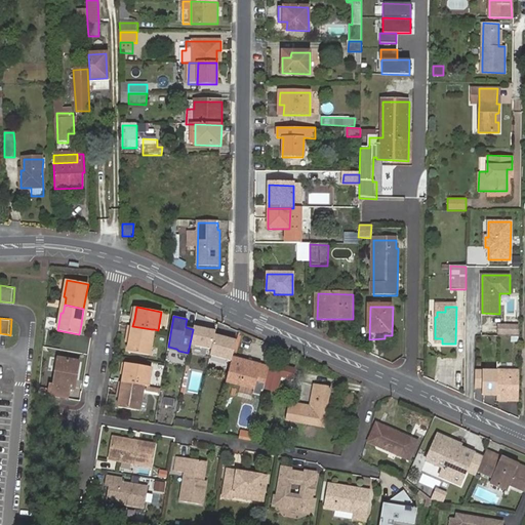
[(149,356),(152,337),(150,337),(152,329),(132,326),(129,341),(127,352),(149,356)]
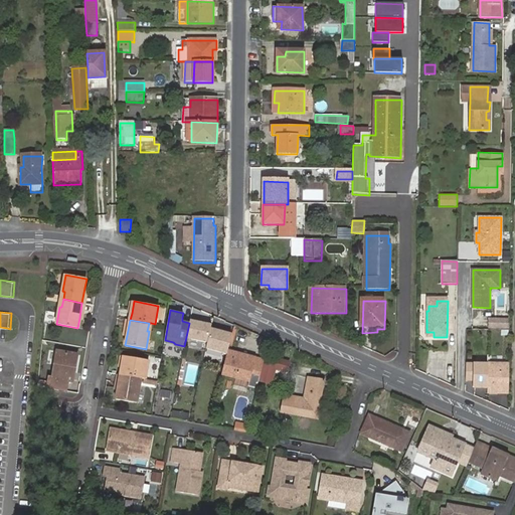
[(210,328),(211,325),(190,320),(189,323),(186,337),(206,342),(210,328)]
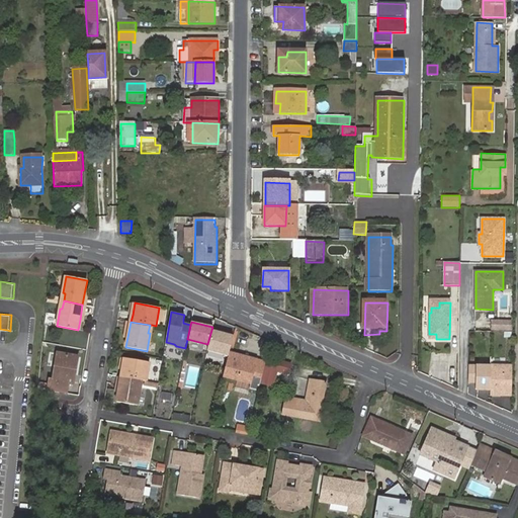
[(228,355),(233,336),(211,330),(207,344),(206,350),(228,355)]
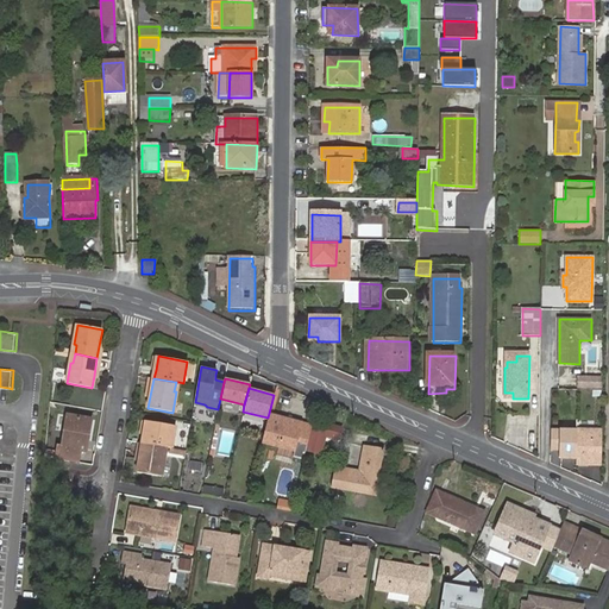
[(316,426),(270,413),(262,441),(295,450),(294,454),(308,459),(311,449),(316,429),(316,426)]
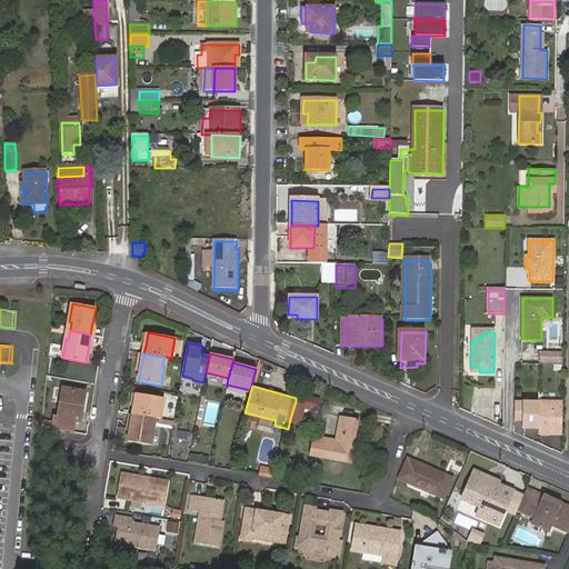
[(53,416),(51,428),(71,431),(73,420),(80,421),(82,411),(79,410),(81,401),(83,402),(86,392),(63,388),(58,417),(53,416)]
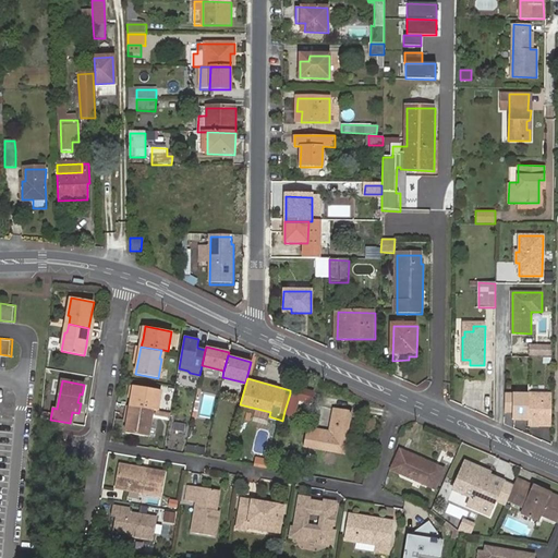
[(152,409),(156,410),(159,390),(133,386),(131,397),(130,405),(149,409),(152,409)]
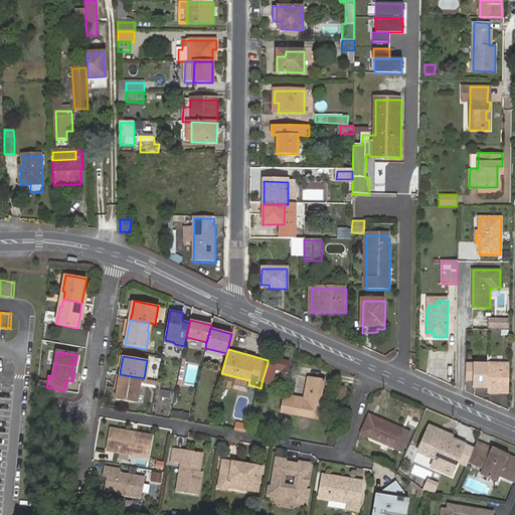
[(268,363),(263,379),(275,382),(279,368),(290,371),(293,361),(274,356),(272,364),(268,363)]
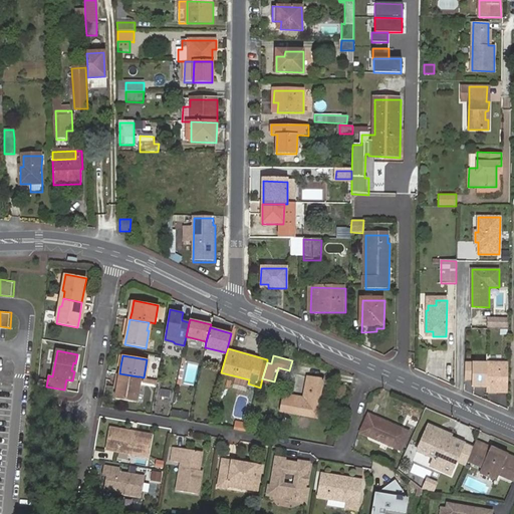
[(487,364),(487,389),(487,394),(508,394),(508,363),(487,363),(487,364)]
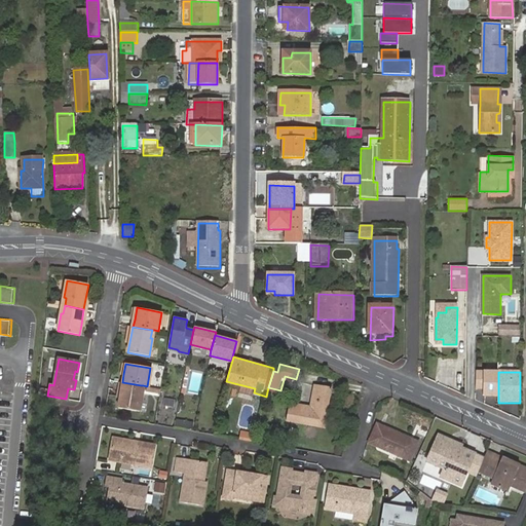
[(498,373),(476,373),(476,389),(483,390),(483,397),(485,398),(498,398),(498,373)]
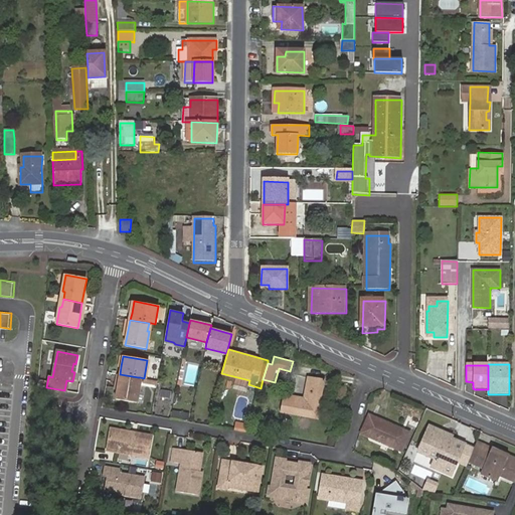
[(135,403),(138,386),(136,385),(138,377),(120,374),(117,388),(115,399),(135,403)]
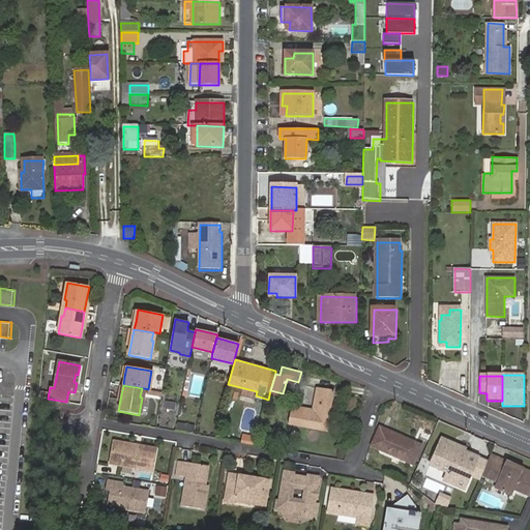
[(333,391),(317,388),(314,408),(292,404),(289,422),(318,428),(320,421),(327,422),(329,412),(333,394),(333,391)]
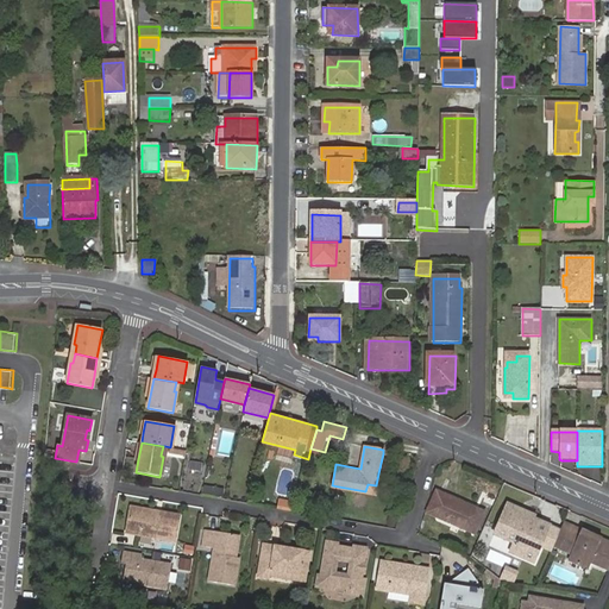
[(378,473),(387,475),(390,454),(383,453),(378,473)]
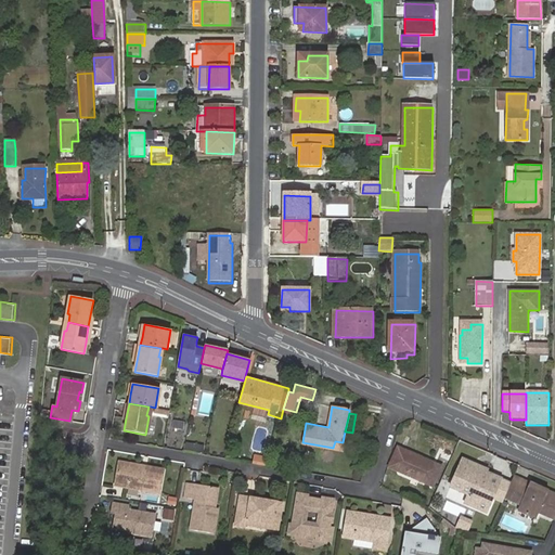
[(391,468),(435,487),(443,467),(400,449),(391,468)]
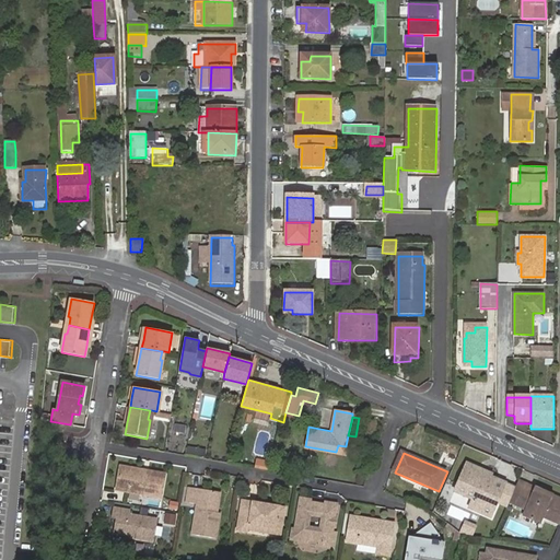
[(467,463),(455,491),(473,499),(468,510),(489,518),(493,508),(502,488),(485,479),(487,471),(467,463)]
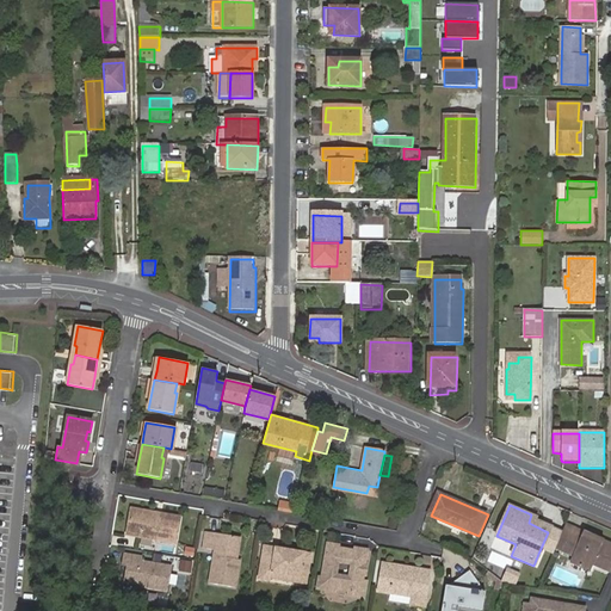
[(129,507),(125,534),(174,539),(179,514),(129,507)]
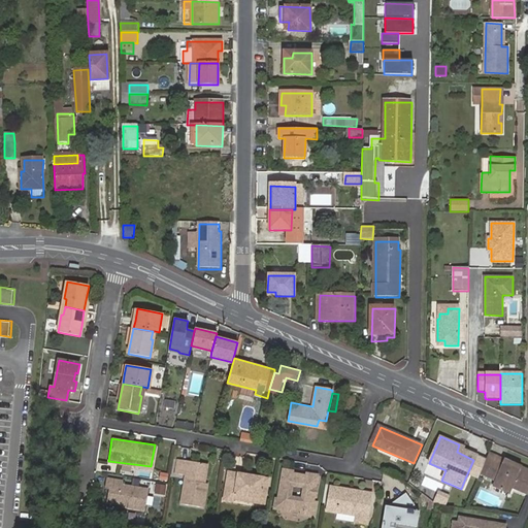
[(527,493),(527,469),(489,454),(480,475),(495,483),(492,488),(510,495),(513,490),(527,495),(527,493)]
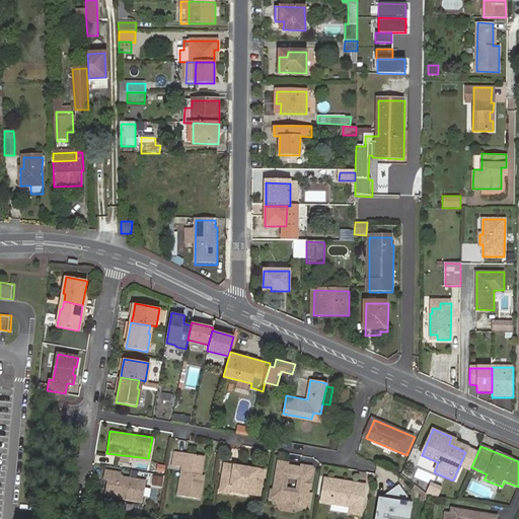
[(468,448),(462,468),(470,470),(476,451),(468,448)]
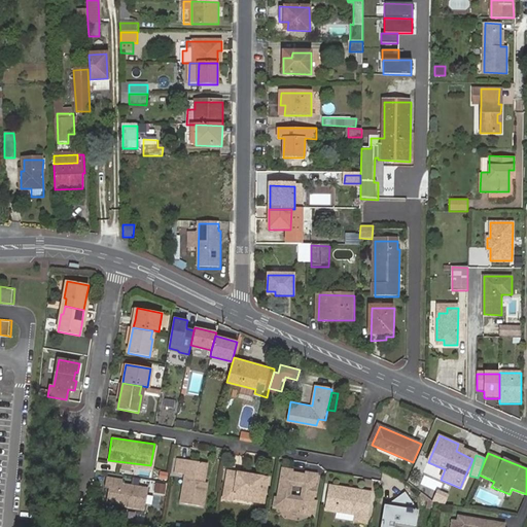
[(176,460),(173,475),(183,476),(185,461),(176,460)]
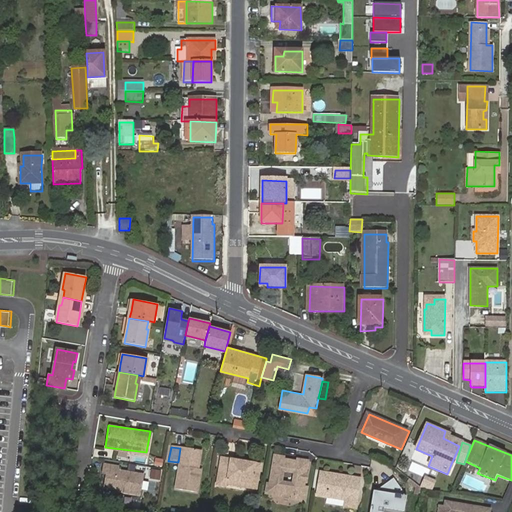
[(199,452),(180,448),(178,462),(174,490),(195,493),(199,470),(196,470),(199,452)]
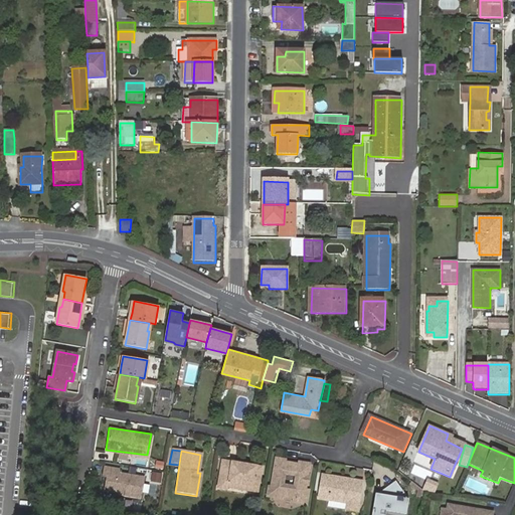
[(284,459),(275,458),(271,486),(268,486),(267,495),(280,497),(281,495),(297,498),(303,493),(305,482),(303,482),(303,479),(306,477),(308,464),(298,462),(298,464),(284,462),(284,459)]
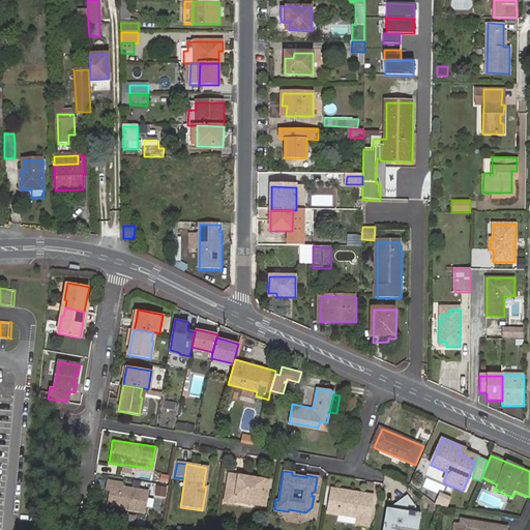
[(235,487),(236,478),(227,476),(226,484),(235,487)]
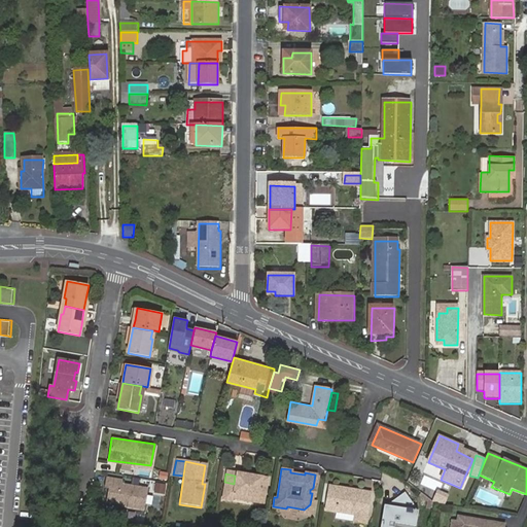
[(420,483),(438,492),(444,482),(424,473),(420,483)]
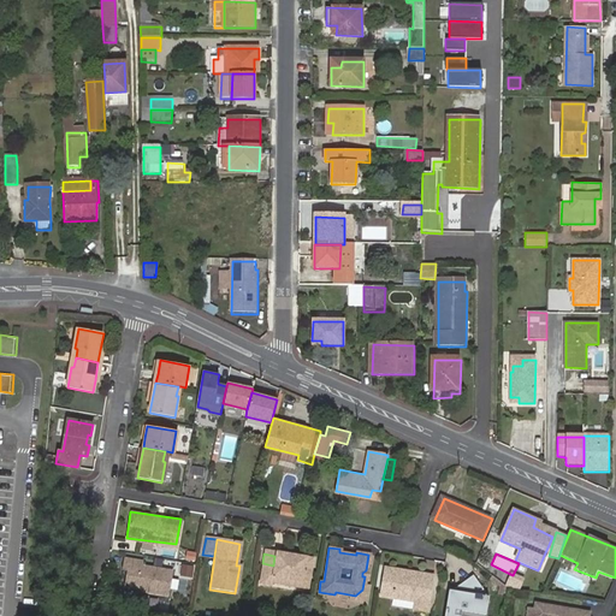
[(311,562),(274,556),(273,566),(262,563),(258,587),(270,588),(271,580),(283,581),(282,584),(306,588),(311,562)]
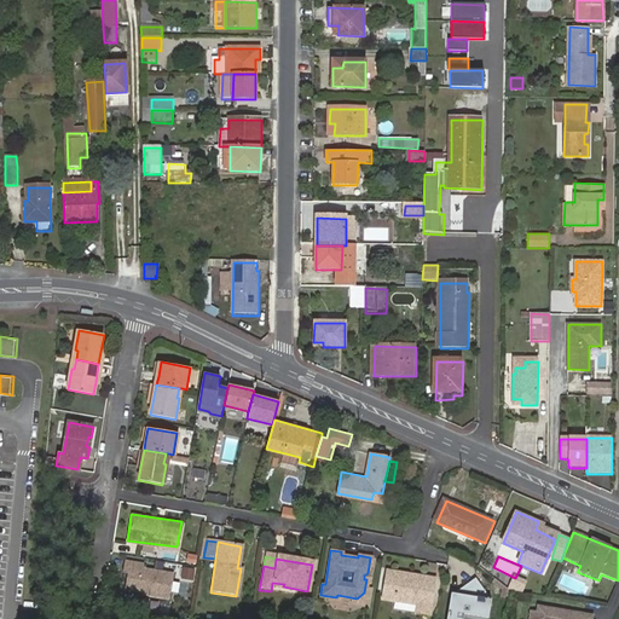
[(122,570),(127,571),(125,586),(149,591),(149,593),(172,596),(174,572),(144,567),(144,562),(123,560),(122,570)]
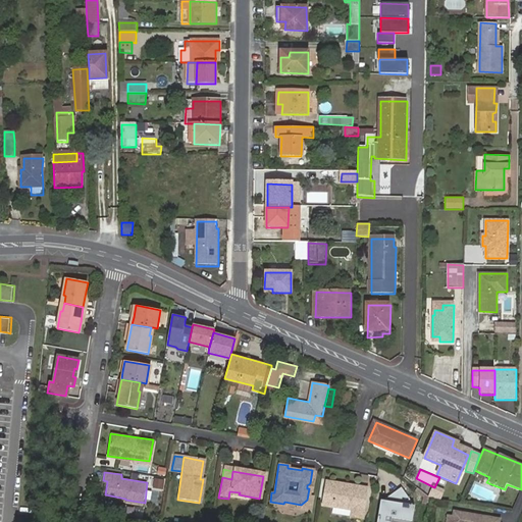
[(153,478),(151,488),(162,490),(164,480),(153,478)]
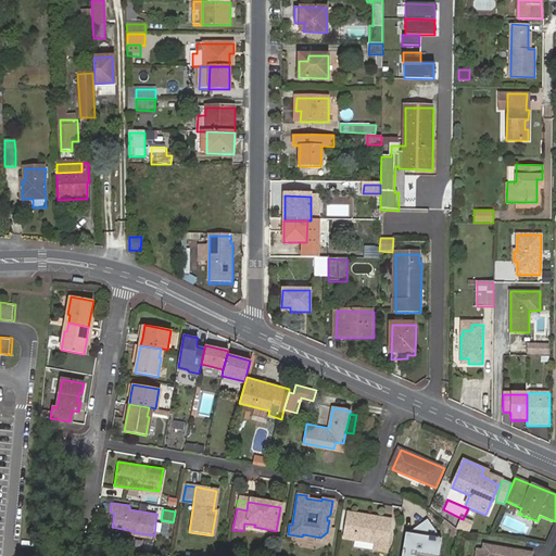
[(355,542),(363,515),(346,513),(342,539),(352,541),(351,547),(354,548),(355,542)]
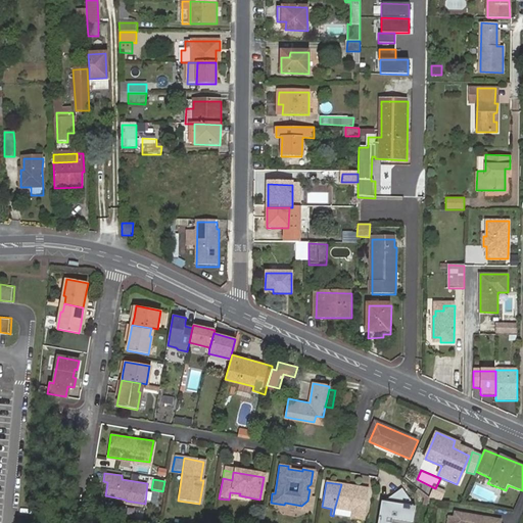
[(367,488),(341,484),(334,510),(333,516),(348,518),(362,520),(363,509),(361,509),(362,504),(364,504),(367,488)]
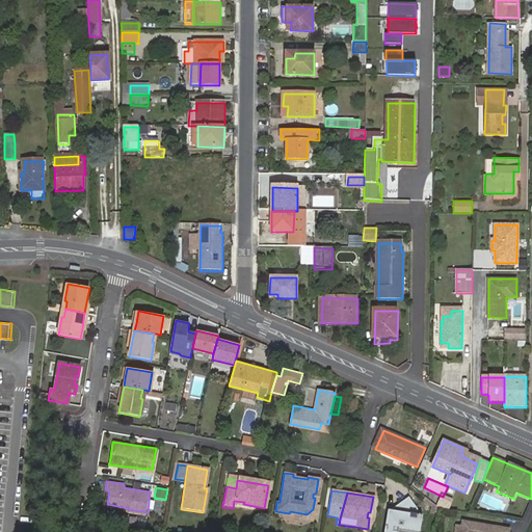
[(449,509),(453,499),(441,495),(436,505),(449,509)]
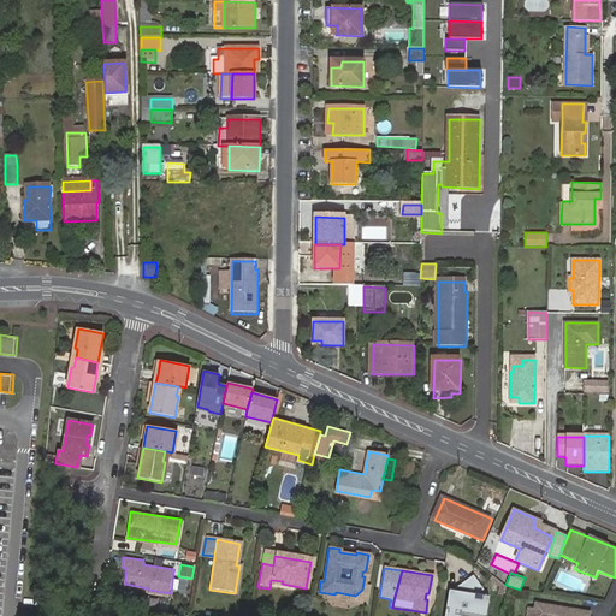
[(440,615),(455,615),(458,608),(483,611),(485,594),(469,574),(458,580),(461,585),(455,588),(446,588),(440,615)]
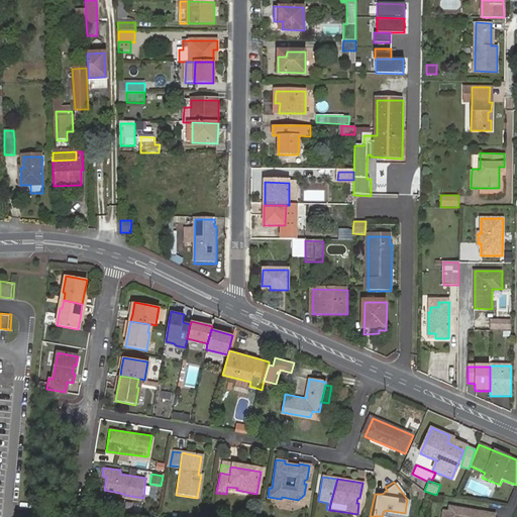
[(156,499),(159,486),(149,485),(146,498),(156,499)]
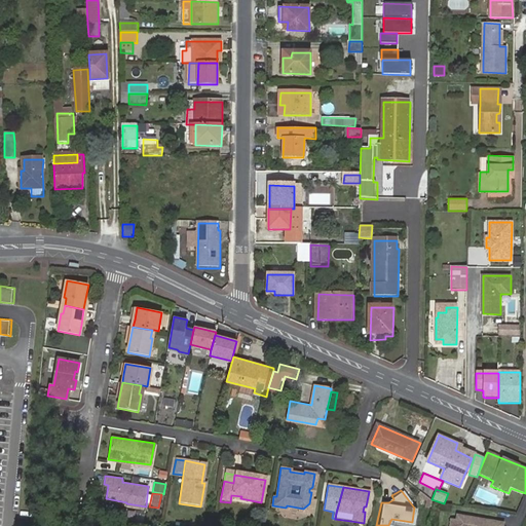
[(489,525),(491,522),(457,516),(456,521),(451,520),(449,525),(489,525)]
